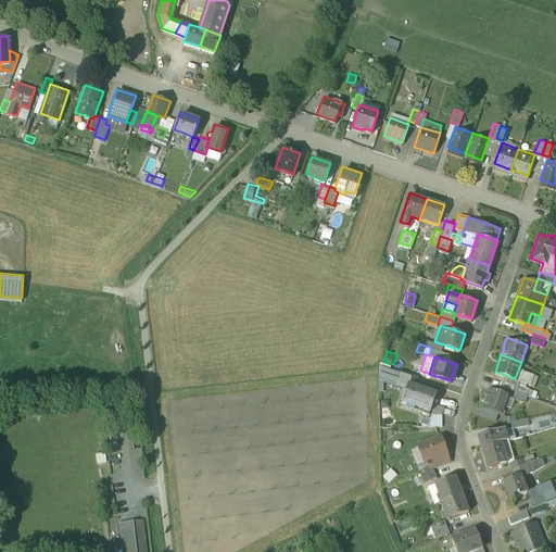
[(401,371),(379,363),(379,378),(383,379),(396,384),(401,371)]
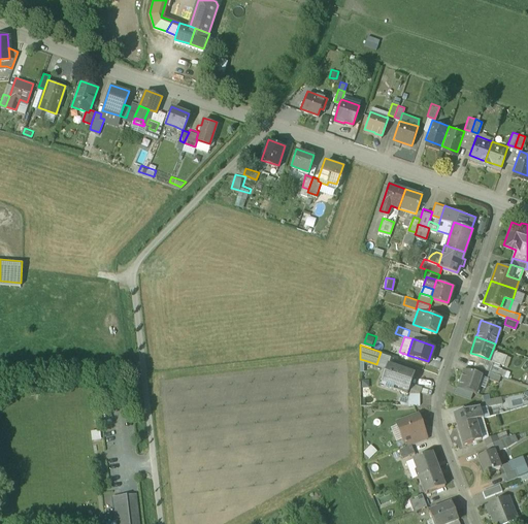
[(503,353),(493,349),(489,359),(493,360),(499,362),(503,353)]
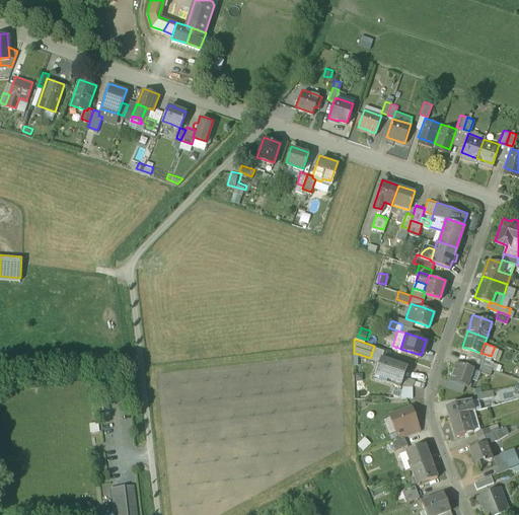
[(385,350),(374,346),(370,358),(379,361),(381,356),(382,357),(385,350)]
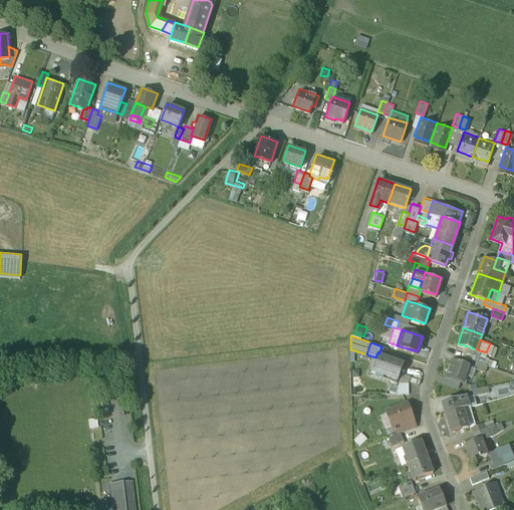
[(476,349),(465,345),(462,354),(476,359),(478,353),(479,353),(480,350),(476,349)]
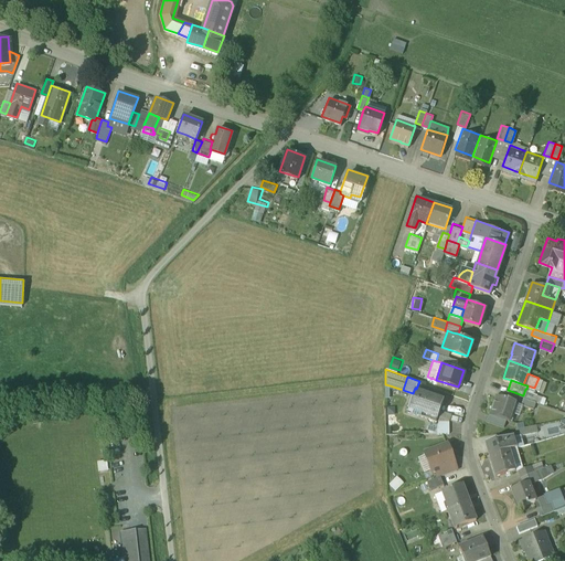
[(416,389),(415,388),(413,393),(408,406),(437,417),(444,398),(416,389)]
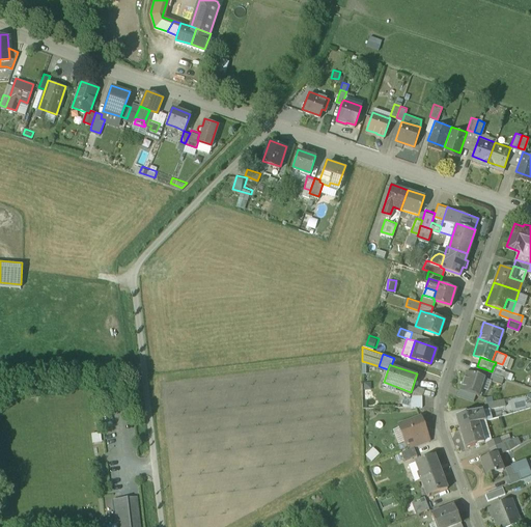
[(495,365),(494,365),(492,371),(502,376),(505,368),(495,365)]
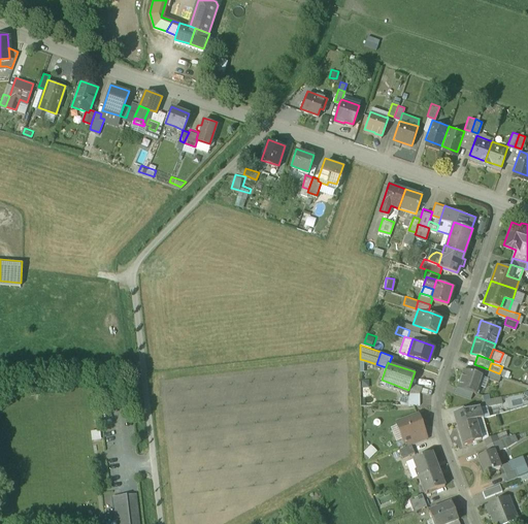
[(482,373),(463,366),(457,385),(472,390),(475,391),(482,373)]
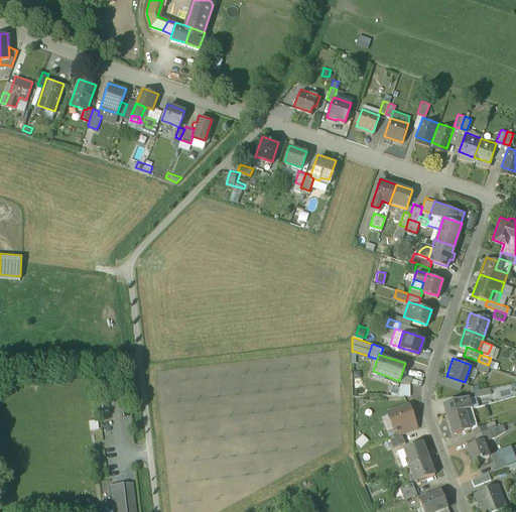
[(488,365),(478,361),(476,368),(487,371),(489,365),(488,365)]
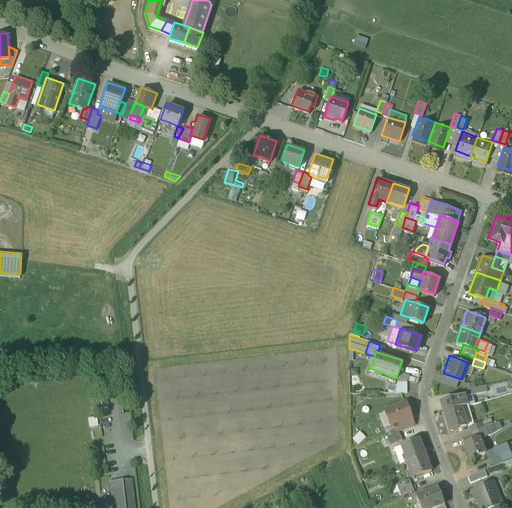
[(458,378),(443,373),(441,379),(456,384),(458,378)]
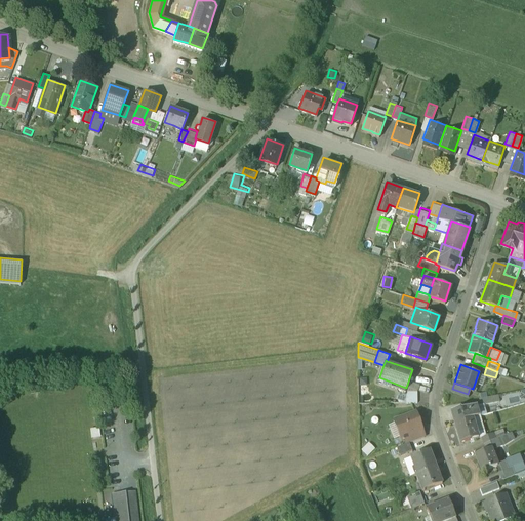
[(489,394),(491,401),(498,399),(497,392),(489,394)]
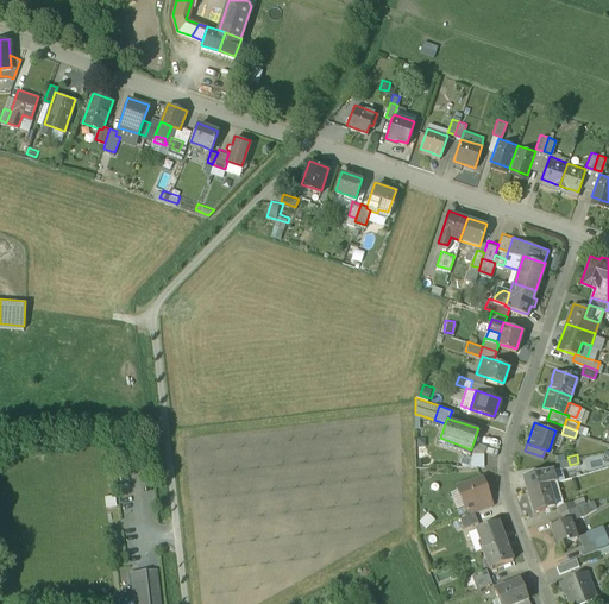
[(567,457),(556,459),(557,467),(570,465),(567,457)]
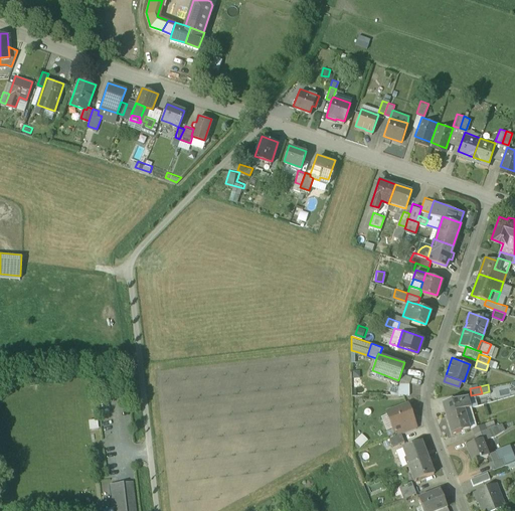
[(452,397),(443,400),(446,412),(464,407),(468,405),(465,395),(453,399),(452,397)]
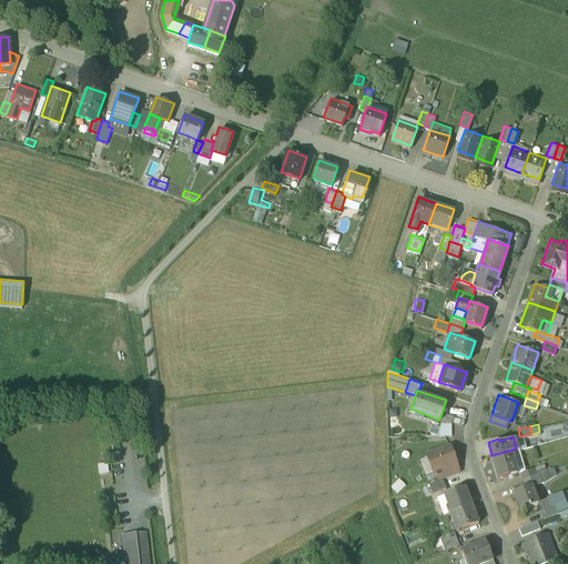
[(448,444),(425,453),(433,472),(437,470),(440,477),(443,476),(458,471),(455,462),(452,454),(453,454),(448,444)]
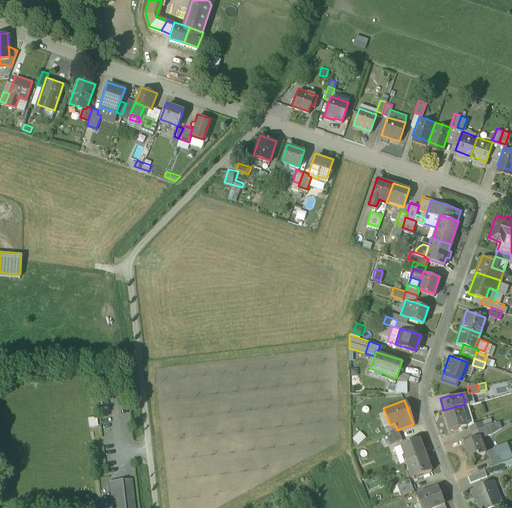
[(461,405),(443,410),(448,429),(466,424),(461,405)]
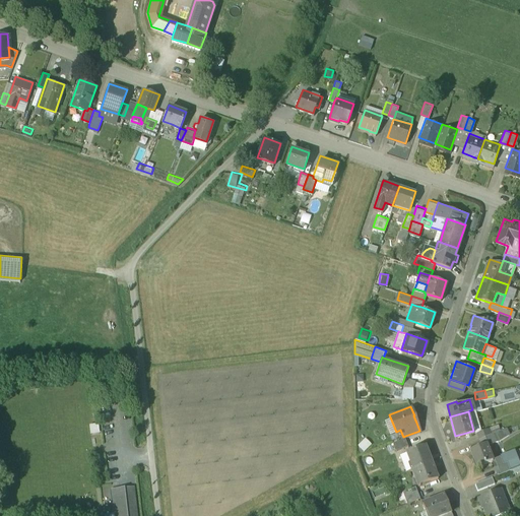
[(93,431),(103,429),(101,421),(92,422),(93,431)]
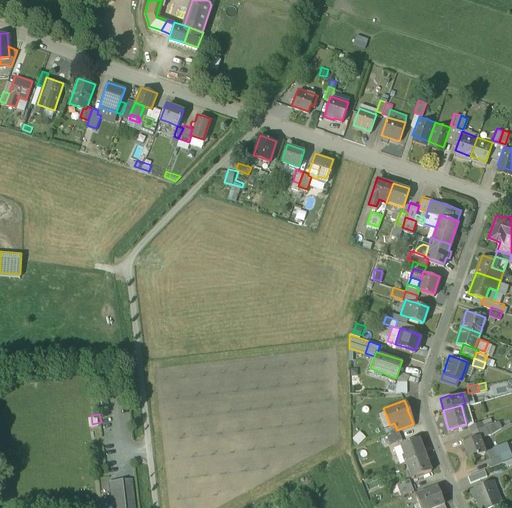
[(480,419),(483,426),(492,422),(490,416),(480,419)]
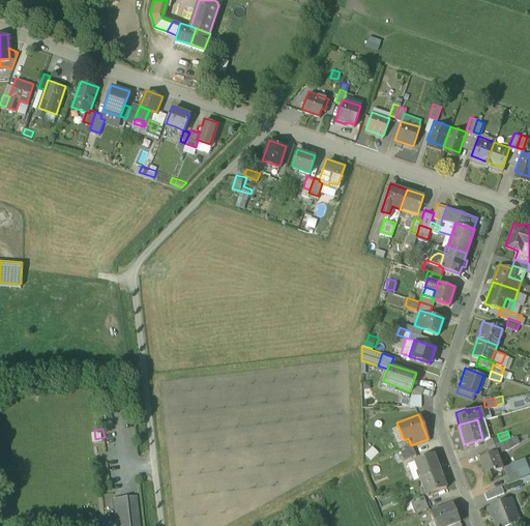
[(497,434),(486,439),(488,445),(490,445),(500,441),(497,434)]
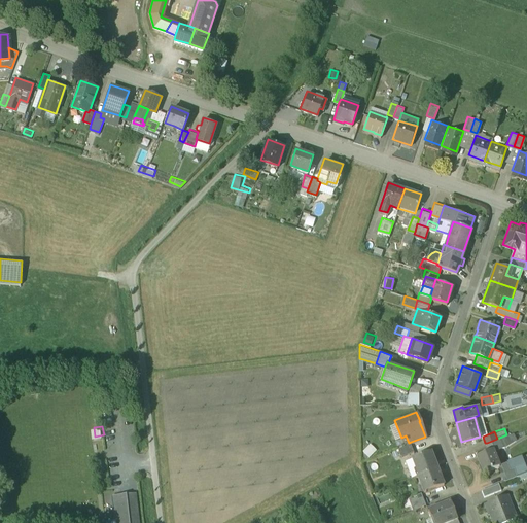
[(497,439),(487,443),(489,449),(492,448),(493,449),(494,449),(505,445),(515,439),(513,432),(506,434),(497,439)]
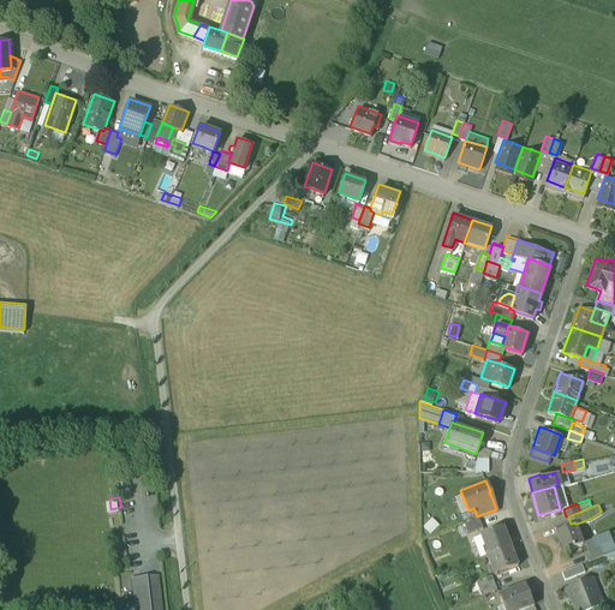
[(430,531),(439,521),(431,514),(423,524),(430,531)]
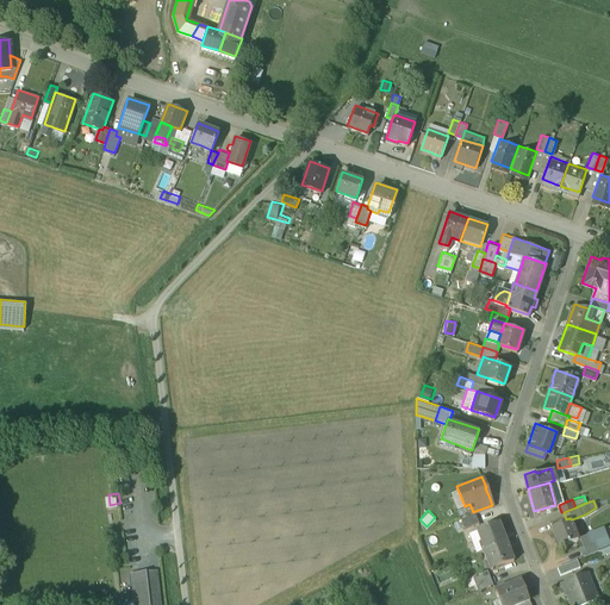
[(473,512),(460,517),(464,526),(479,521),(475,511),(473,512)]
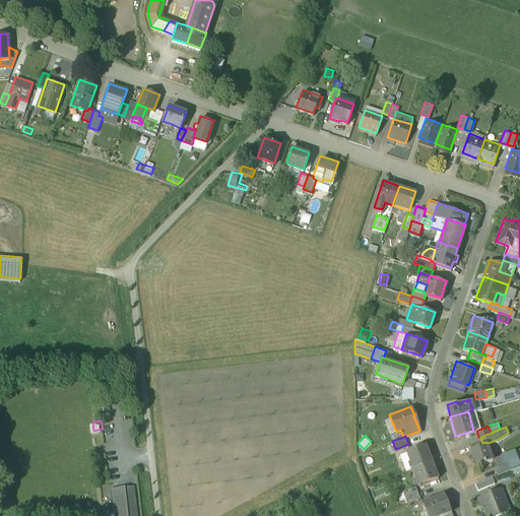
[(482,443),(470,448),(476,464),(493,458),(492,457),(486,443),(485,442),(482,443)]
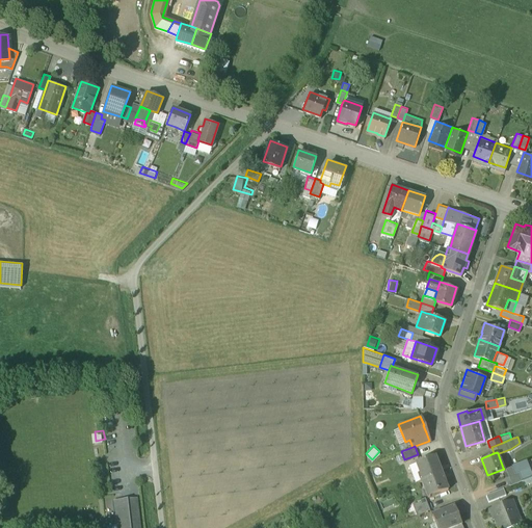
[(434,453),(416,460),(423,477),(441,470),(434,453)]
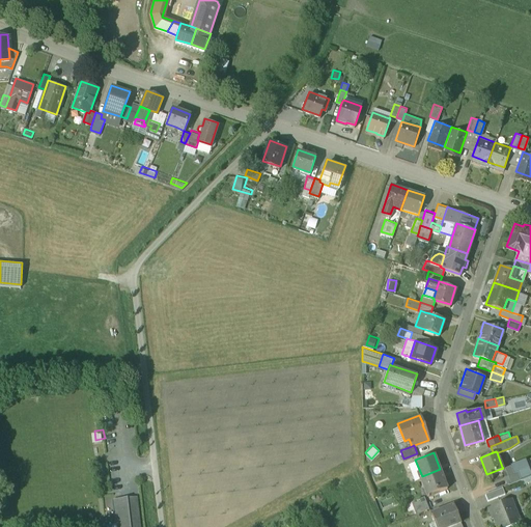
[(530,471),(526,459),(510,464),(513,472),(518,471),(520,477),(520,478),(530,473),(530,471)]
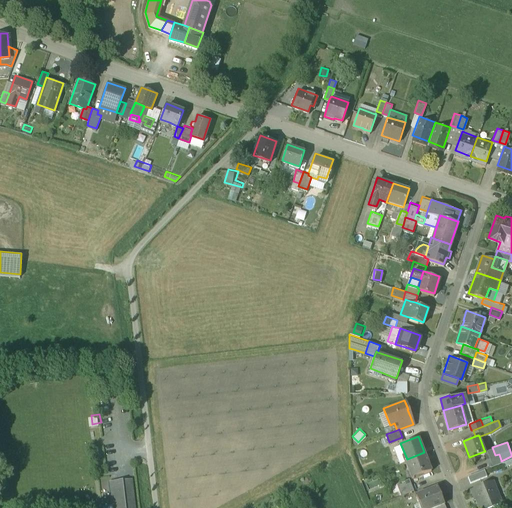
[(492,447),(484,450),(485,451),(490,465),(501,460),(499,454),(495,455),(492,447)]
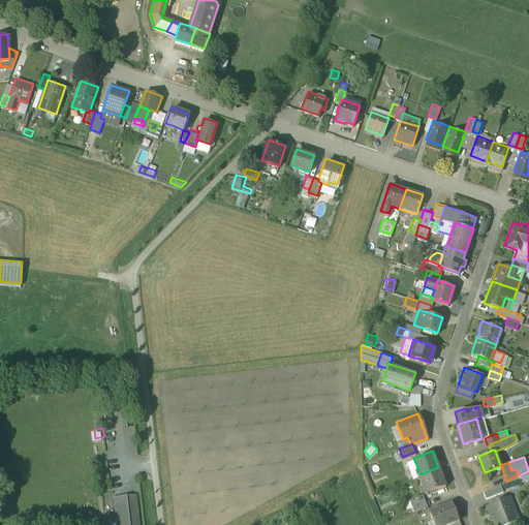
[(421,474),(418,475),(422,482),(424,482),(427,490),(435,486),(436,488),(445,485),(438,467),(421,474)]
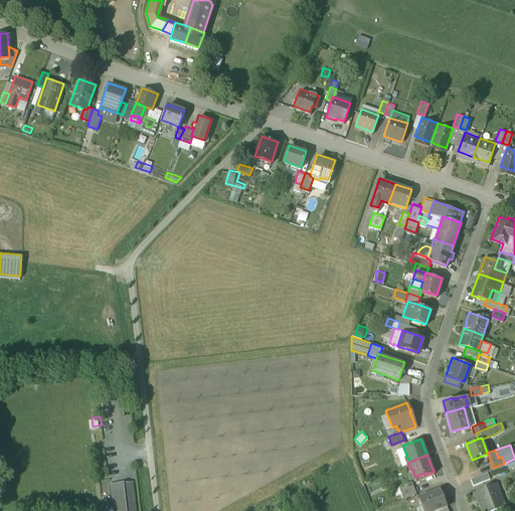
[(487,470),(470,477),(473,483),(490,477),(487,470)]
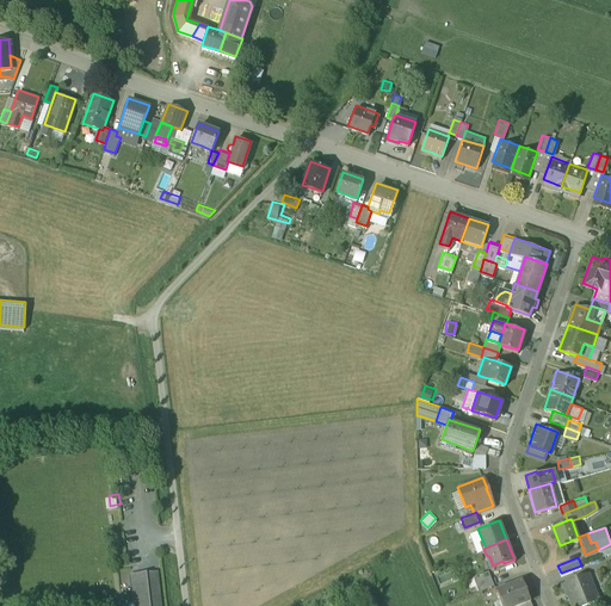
[(488,569),(476,574),(481,588),(494,583),(488,569)]
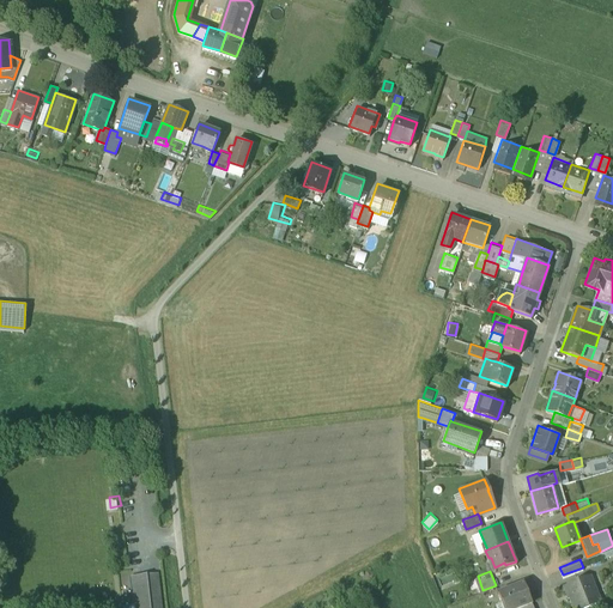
[(123,603),(122,607),(161,607),(157,572),(132,575),(134,602),(123,603)]
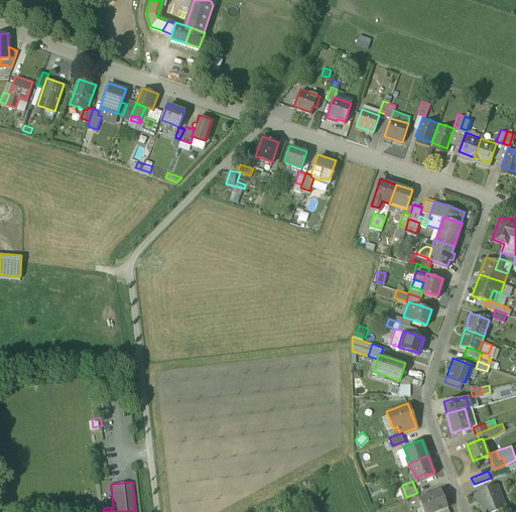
[(496,484),(477,492),(485,511),(504,503),(496,484)]
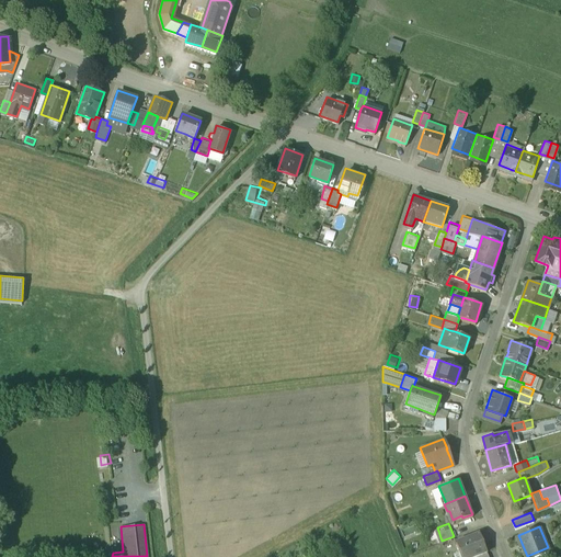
[(479,533),(456,542),(459,549),(459,550),(461,549),(464,556),(467,556),(474,555),(487,549),(482,540),(482,541),(479,533)]
